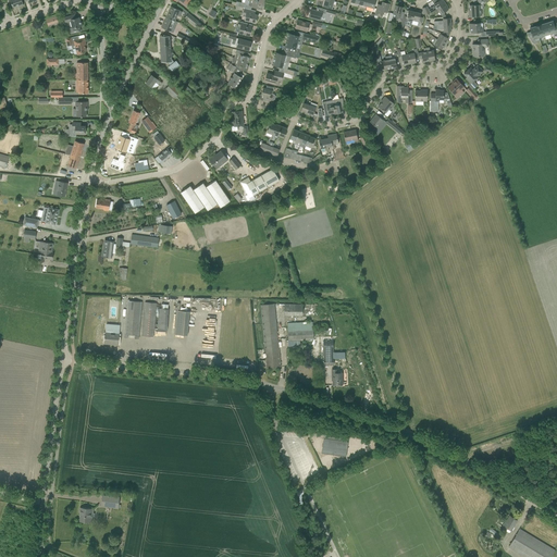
[(263,3),(252,0),(249,0),(248,5),(251,7),(262,10),(263,3)]
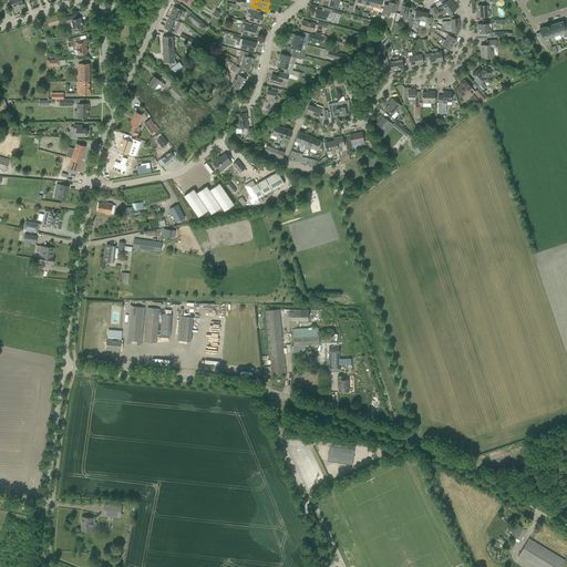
[(340,1),(334,0),(330,0),(329,7),(338,9),(340,1)]
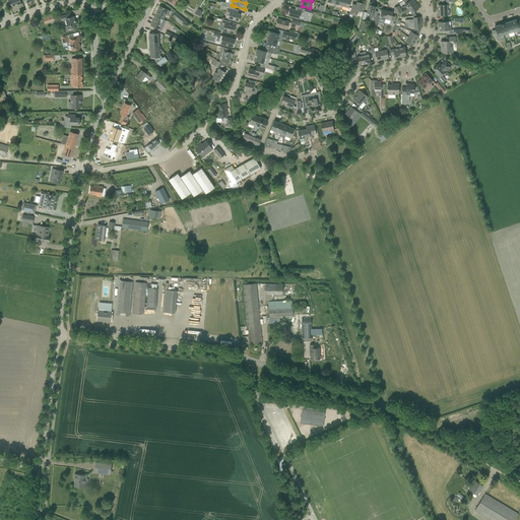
[(406,6),(405,7),(404,6),(400,9),(401,12),(405,11),(415,4),(413,1),(412,0),(410,0),(404,4),(406,6)]
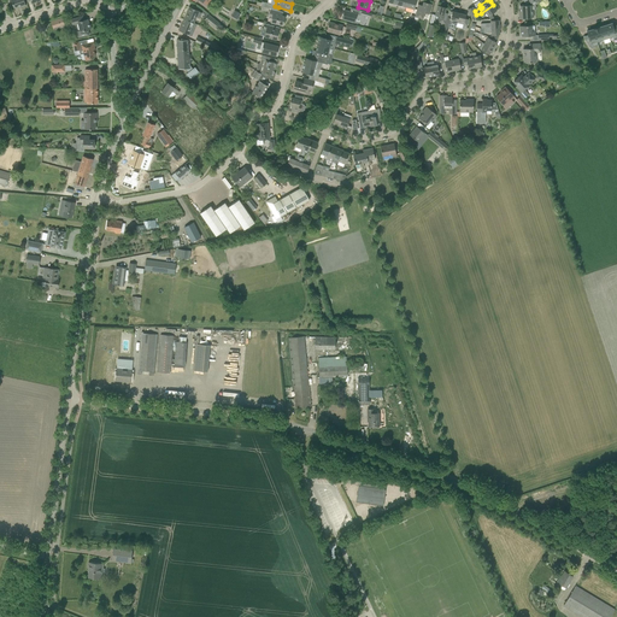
[(429,15),(430,10),(432,4),(423,1),(422,6),(418,5),(417,9),(416,15),(415,17),(423,19),(424,13),(429,15)]
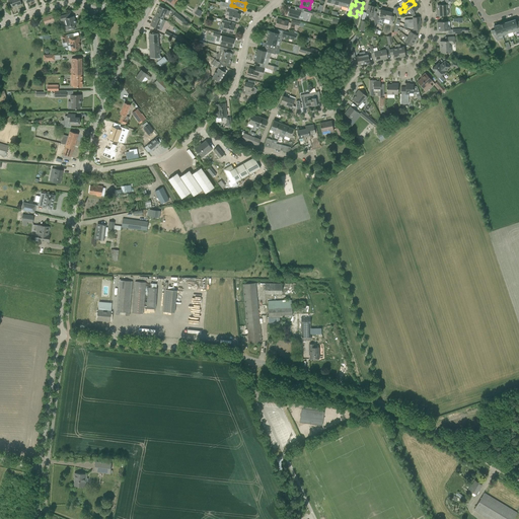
[(415,4),(404,11),(405,13),(409,11),(413,16),(416,16),(414,12),(418,9),(417,7),(415,4)]
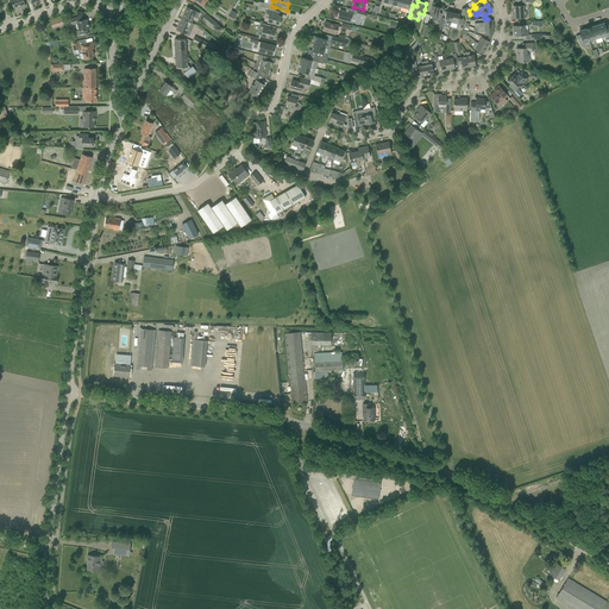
[(512,14),(513,19),(519,18),(525,18),(527,18),(526,10),(525,11),(523,6),(518,6),(518,5),(513,5),(513,10),(514,10),(514,13),(512,14)]
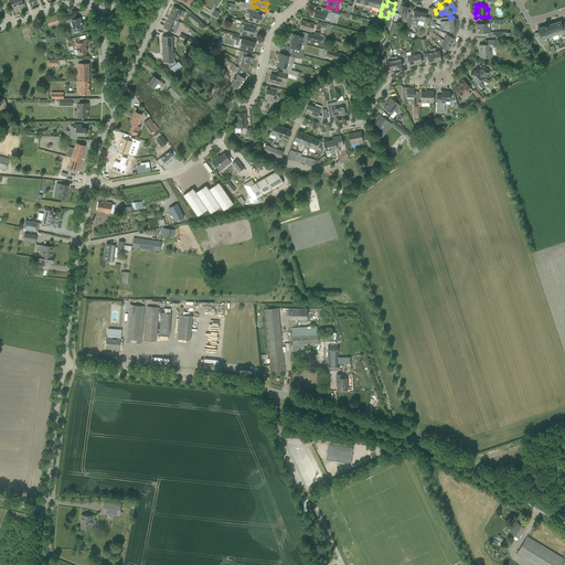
[(401,20),(407,22),(408,17),(411,12),(407,11),(408,7),(401,6),(398,14),(402,16),(401,20)]
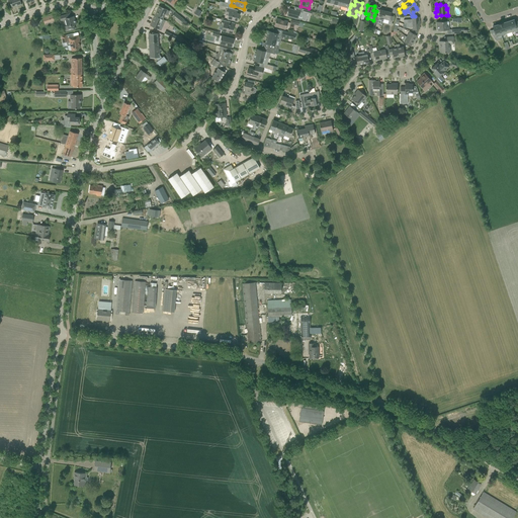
[(167,15),(169,12),(169,11),(167,10),(167,9),(163,8),(159,6),(154,16),(163,19),(165,14),(167,15)]
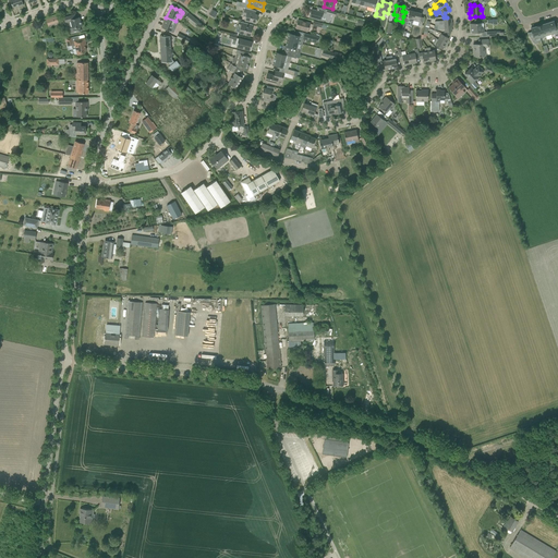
[(245,20),(250,22),(255,23),(257,15),(254,14),(255,11),(245,9),(243,14),(246,14),(245,20)]
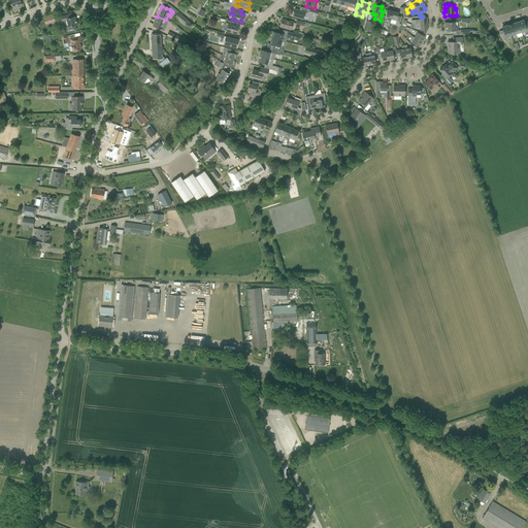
[(294,9),(292,17),(307,21),(309,13),(307,12),(294,9)]
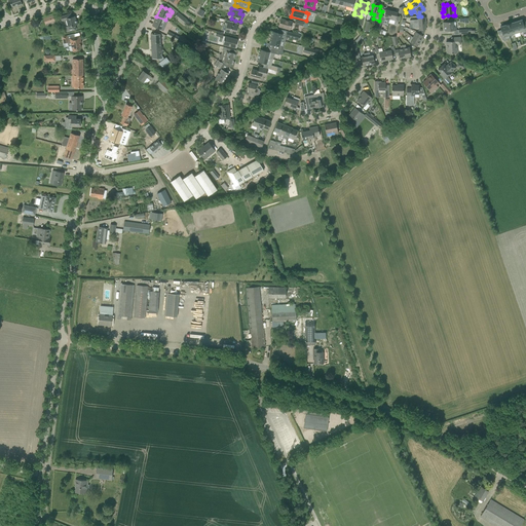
[(391,11),(388,23),(393,24),(392,25),(397,26),(398,23),(395,23),(398,12),(391,11)]
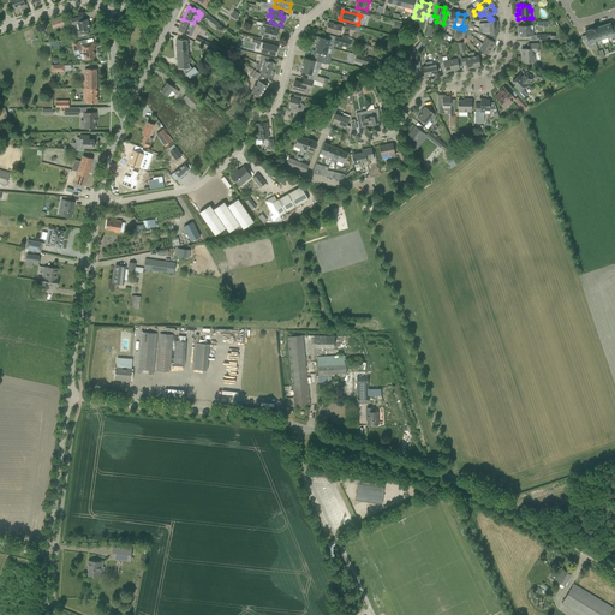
[(224,28),(208,15),(203,19),(214,28),(215,27),(220,30),(224,28)]
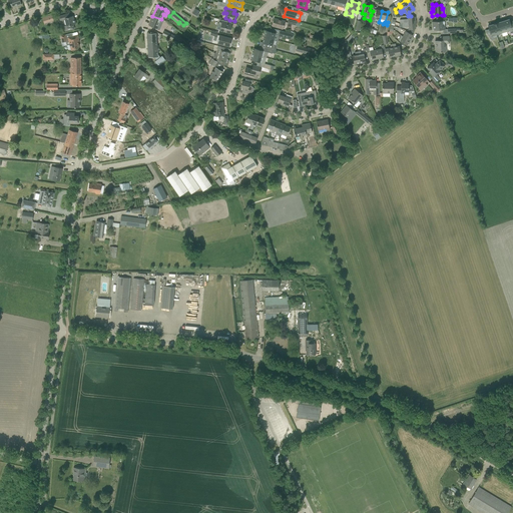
[(51,14),(42,18),(44,23),(50,21),(49,20),(52,19),(51,14)]
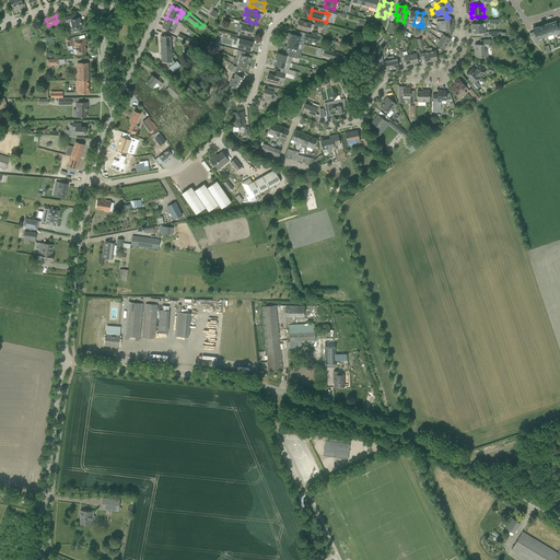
[(81,32),(80,27),(83,26),(81,21),(80,21),(80,18),(77,19),(76,15),(65,18),(66,23),(71,22),(72,27),(70,28),(71,34),(81,32)]
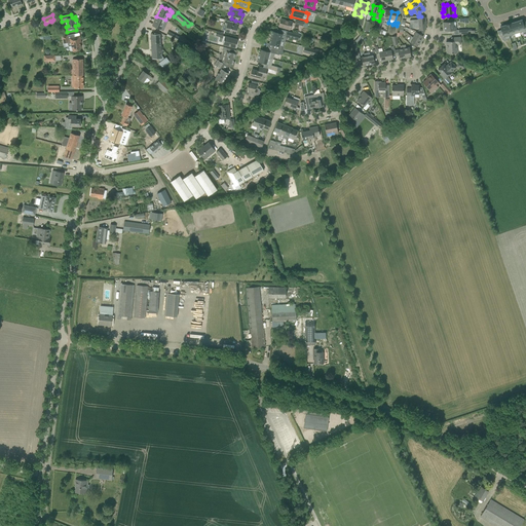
[(165,20),(156,16),(152,27),(163,31),(166,25),(163,24),(165,20)]
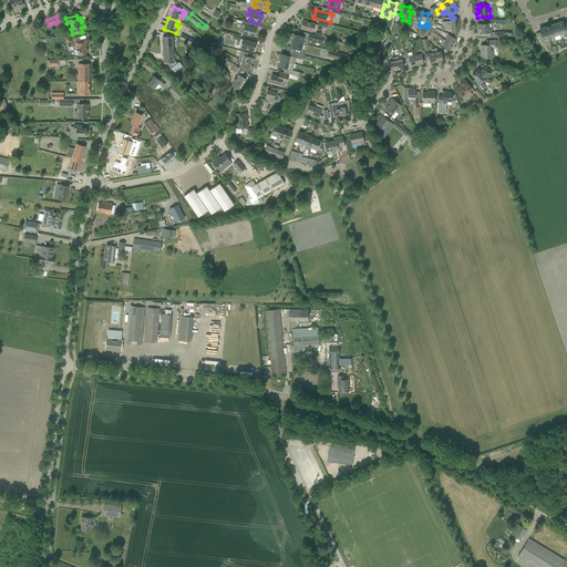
[(301,29),(310,31),(312,32),(315,24),(312,23),(303,21),(301,29)]
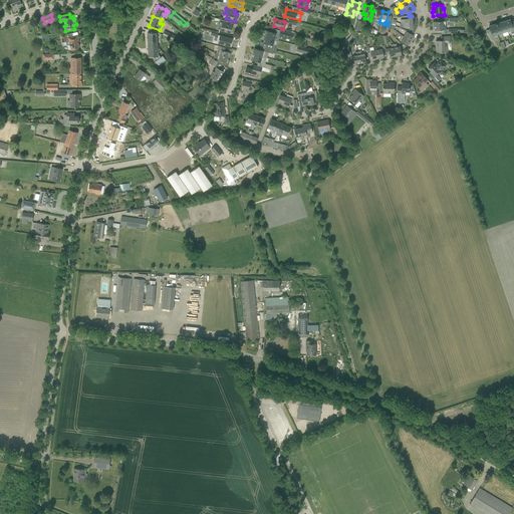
[(504,21),(508,32),(513,29),(513,26),(512,27),(509,19),(504,21)]
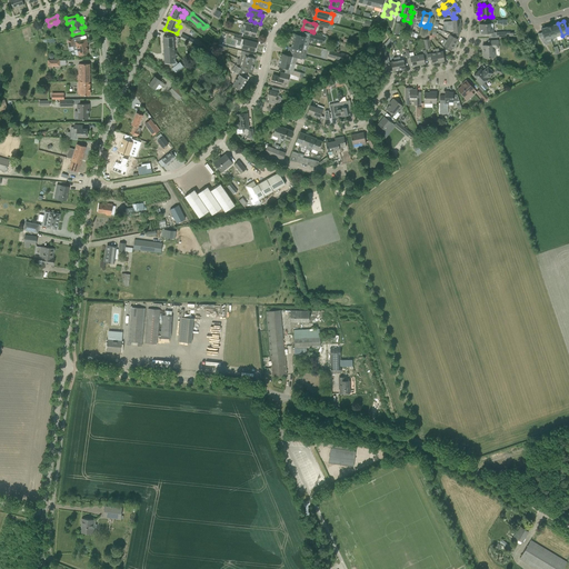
[(246,28),(243,35),(255,37),(258,26),(252,25),(243,22),(242,27),(246,28)]
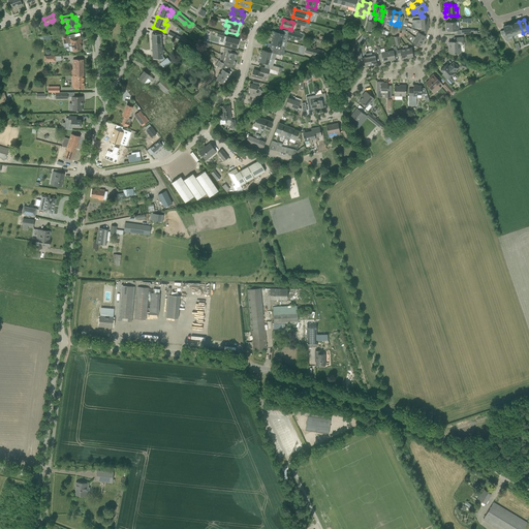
[(445,23),(445,28),(446,28),(447,31),(453,31),(459,31),(458,22),(450,23),(445,23)]
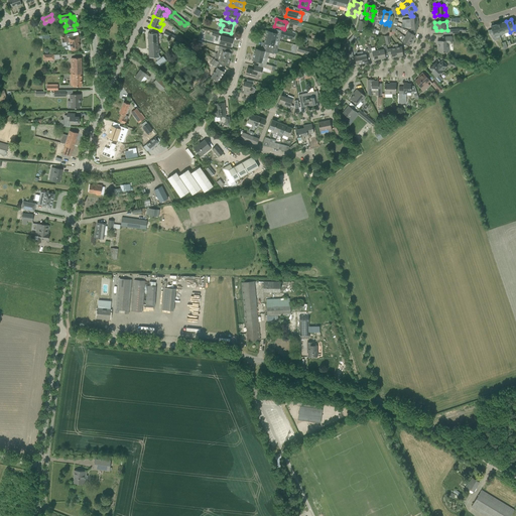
[(510,32),(506,21),(501,23),(504,34),(510,32)]
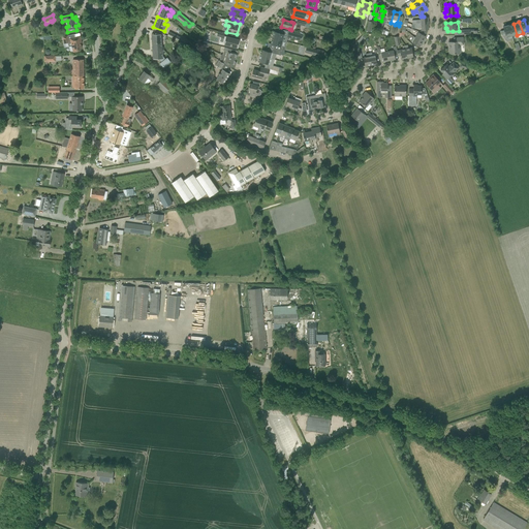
[(517,35),(514,24),(508,25),(511,36),(517,35)]
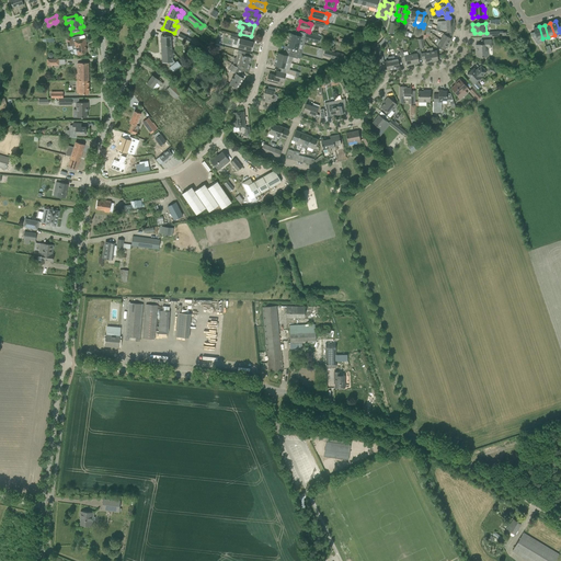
[(542,38),(539,26),(533,29),(536,37),(533,37),(536,43),(538,42),(538,41),(542,38)]
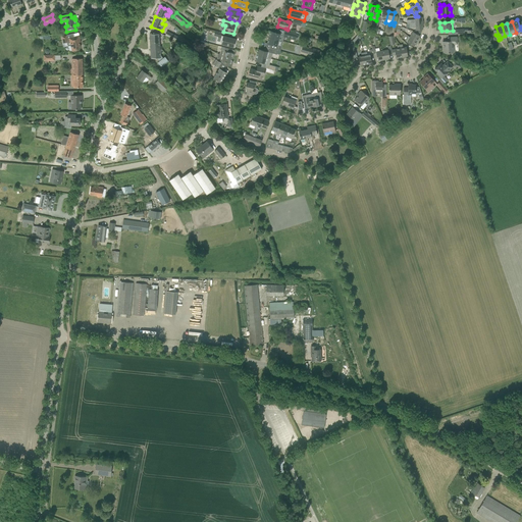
[(284,37),(296,40),(297,35),(284,31),(280,31),(279,34),(284,36),(284,37)]
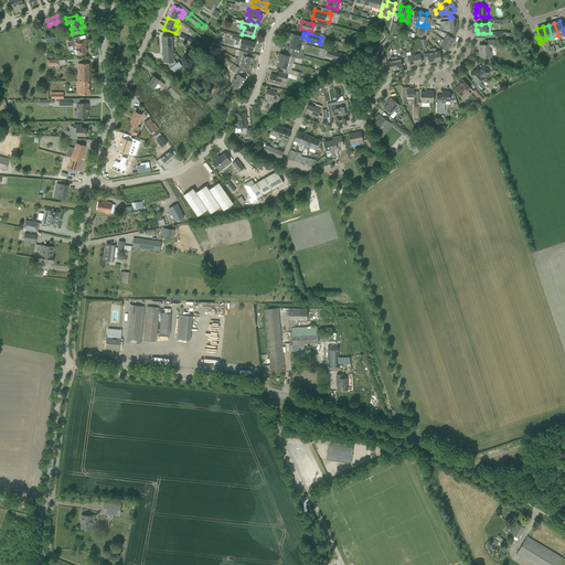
[(179,39),(188,43),(196,46),(198,43),(190,39),(181,34),(179,39)]
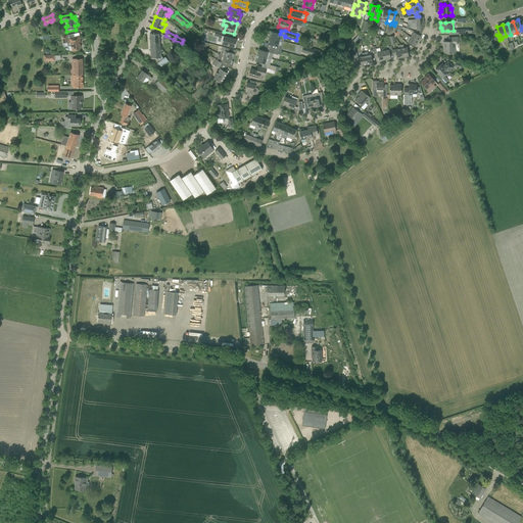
[(271,32),(270,38),(279,40),(280,34),(271,32)]
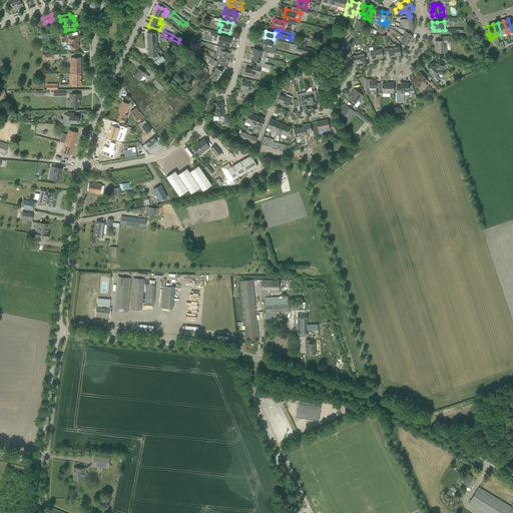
[(406,31),(403,37),(411,41),(413,38),(412,37),(413,35),(406,31)]
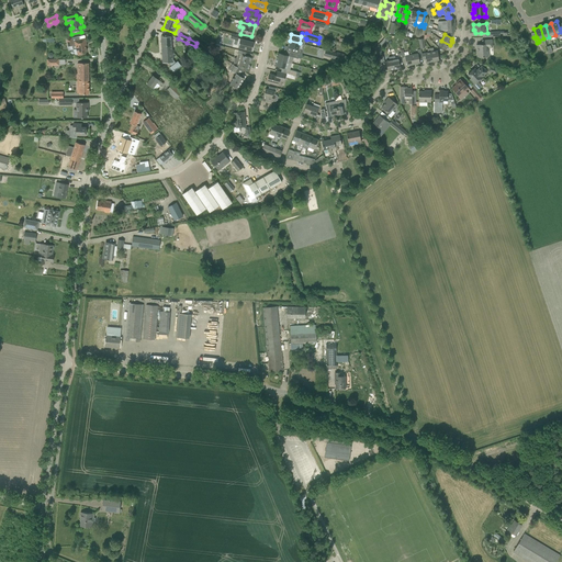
[(160,36),(161,53),(172,54),(171,36),(160,36)]
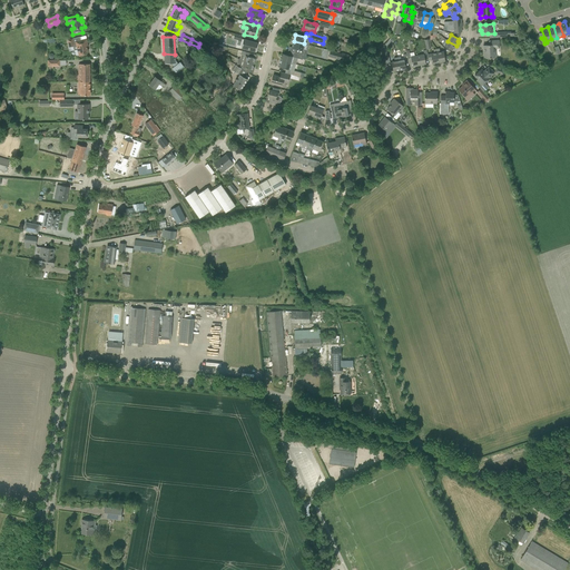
[(86,45),(87,43),(86,39),(74,42),(72,39),(68,40),(69,47),(76,46),(79,56),(84,55),(84,52),(88,52),(86,45)]
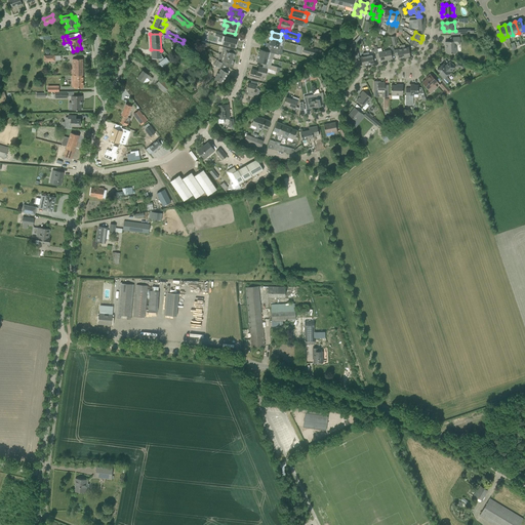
[(223,44),(230,46),(235,47),(237,40),(225,36),(223,44)]
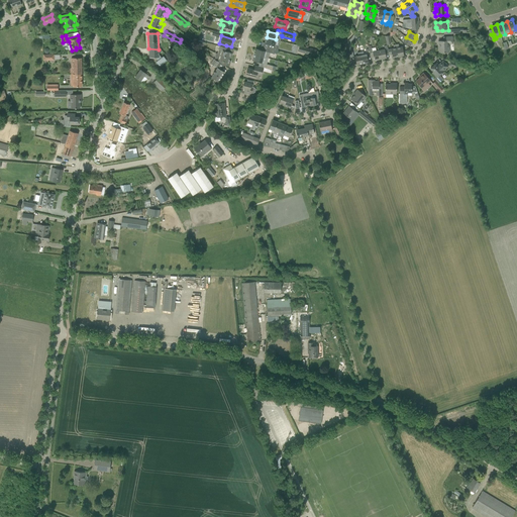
[(414,41),(406,37),(403,35),(401,40),(403,41),(403,42),(410,46),(411,44),(412,45),(414,41)]
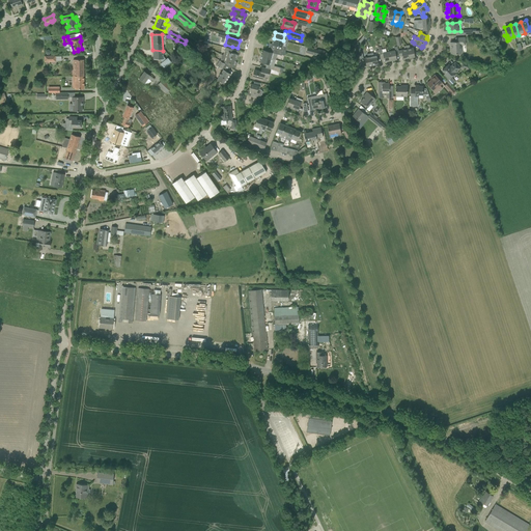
[(450,48),(451,55),(455,54),(462,54),(462,45),(465,45),(465,37),(460,38),(455,38),(455,42),(450,43),(451,43),(451,48),(450,48)]
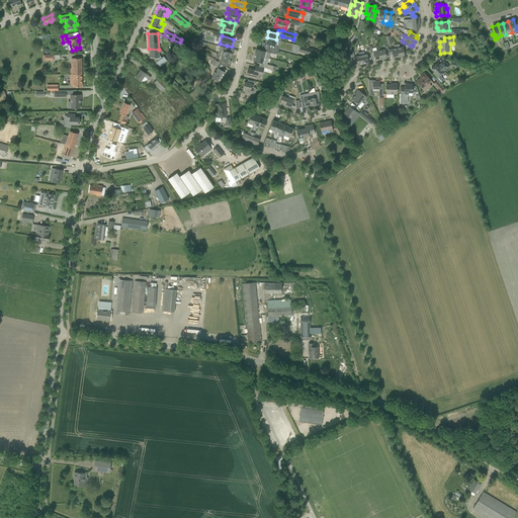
[(268,45),(267,48),(275,51),(275,50),(277,51),(280,40),(276,39),(267,37),(265,44),(268,45)]
